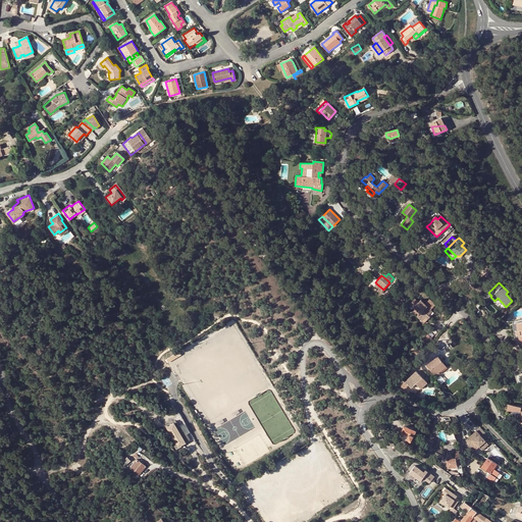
[(420,313),(418,314),(425,321),(430,317),(428,315),(431,312),(420,300),(418,302),(415,299),(410,303),(420,313)]
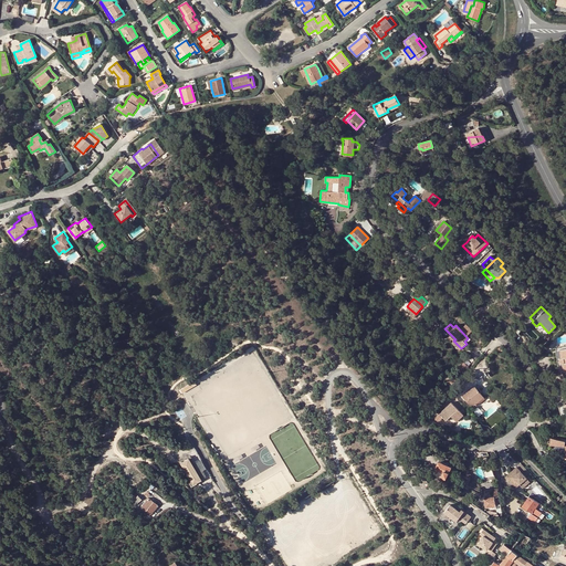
[(461,348),(453,341),(452,343),(459,350),(461,348)]
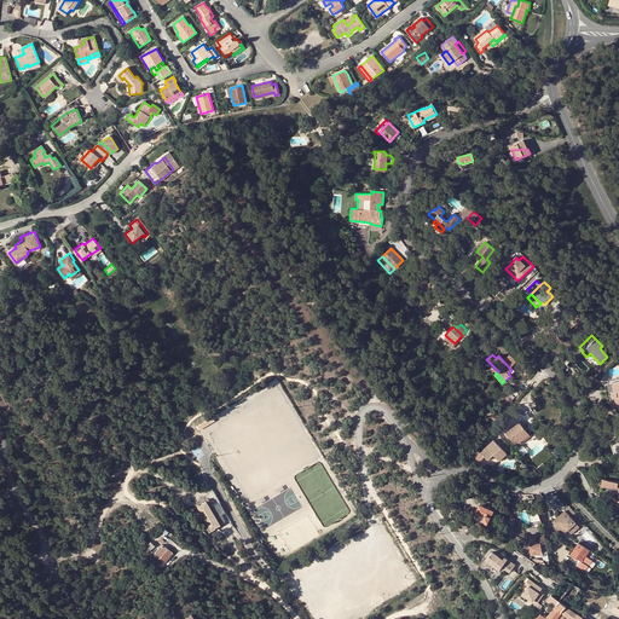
[(507,397),(501,404),(505,408),(512,400),(507,397)]
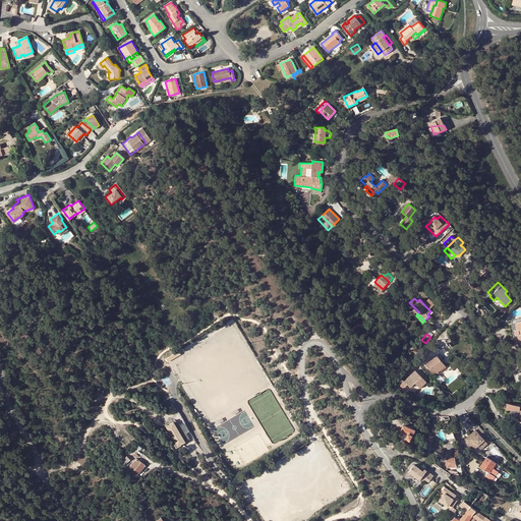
[(179,351),(169,358),(171,360),(181,354),(179,351)]
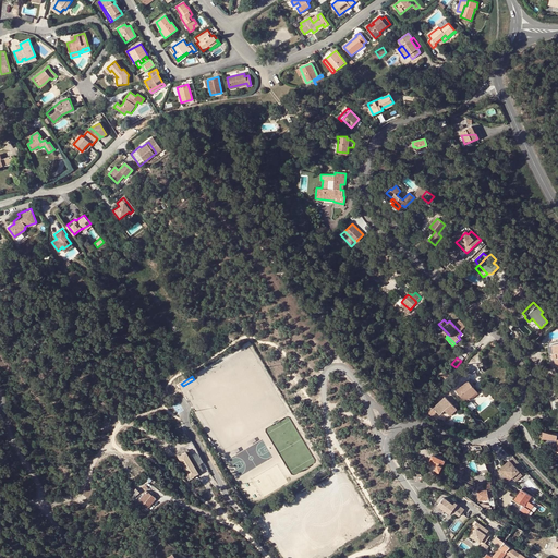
[(468,381),(456,390),(464,401),(468,399),(469,400),(477,393),(468,381)]
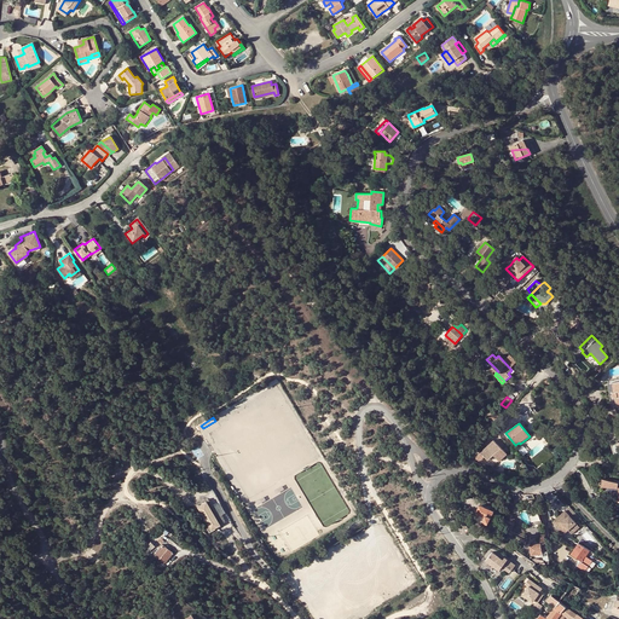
[(618,435),(615,424),(606,427),(609,439),(613,453),(618,451),(618,435)]
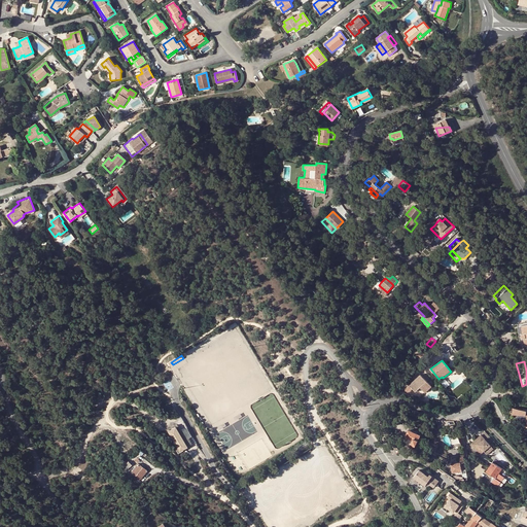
[(431,386),(420,374),(409,385),(412,388),(415,391),(420,387),(425,392),(431,386)]
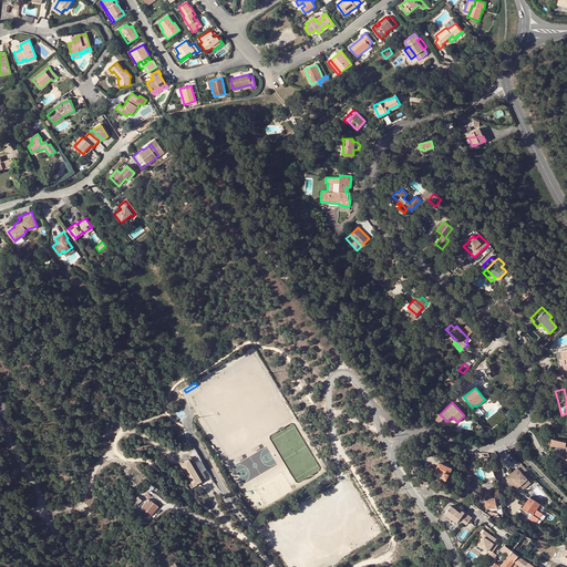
[(443,418),(440,414),(436,411),(430,419),(439,422),(443,418)]
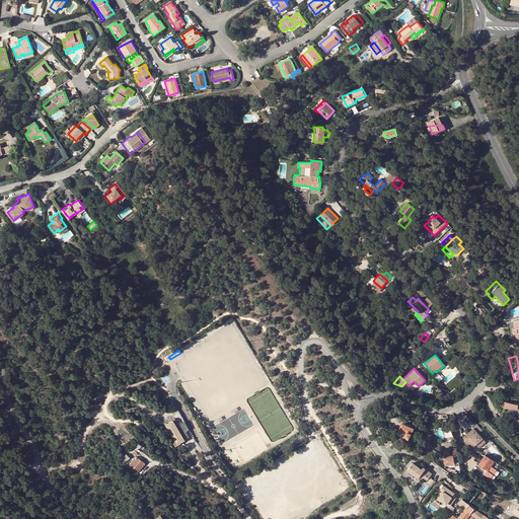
[(518,409),(511,408),(510,411),(509,411),(508,416),(503,415),(502,421),(513,422),(513,416),(518,417),(518,409)]
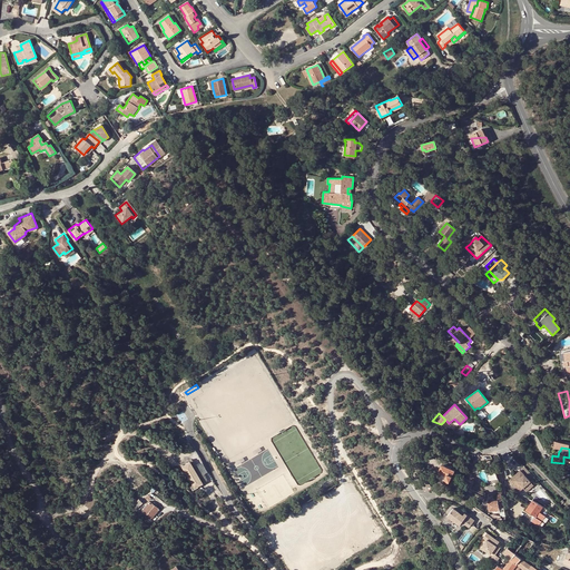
[(192,459),(188,461),(189,462),(202,483),(205,481),(192,459)]
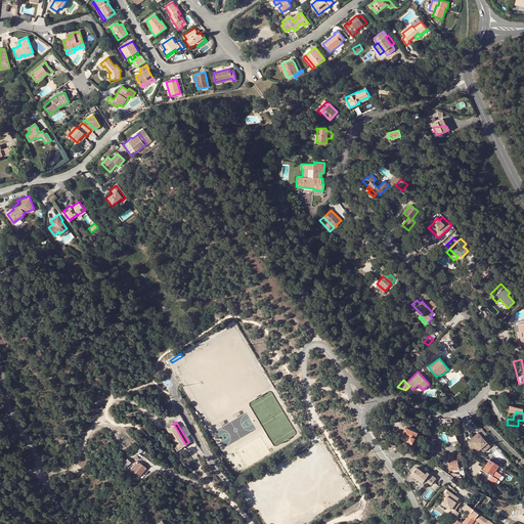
[(180,444),(181,446),(185,444),(174,425),(171,427),(171,428),(170,429),(171,430),(169,431),(177,446),(180,444)]
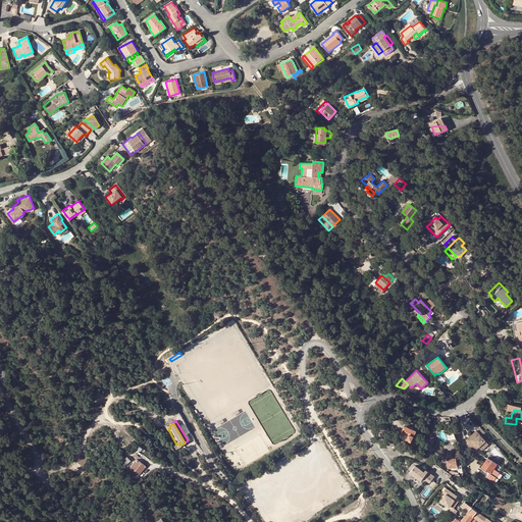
[(416,431),(405,426),(400,437),(411,441),(416,431)]
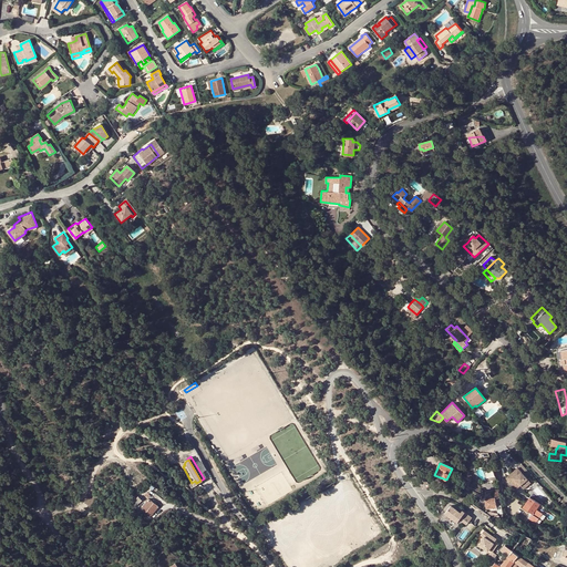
[(527,478),(517,467),(506,477),(516,488),(521,485),(527,478)]
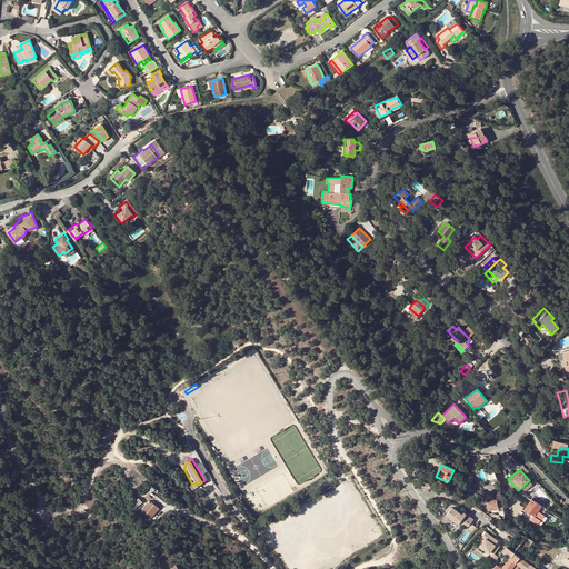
[(499,483),(496,471),(495,470),(486,473),(490,486),(499,483)]
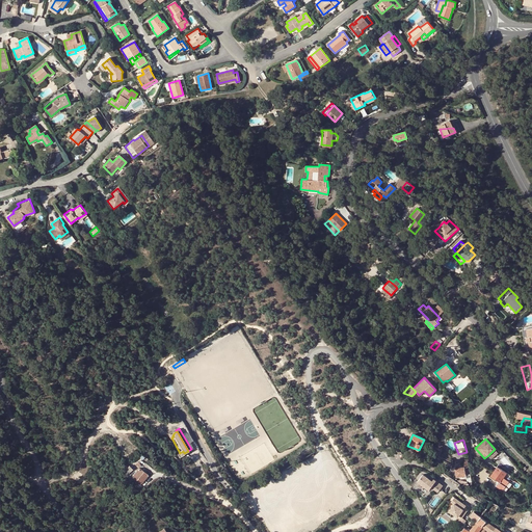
[(498,452),(495,449),(488,455),(491,458),(498,452)]
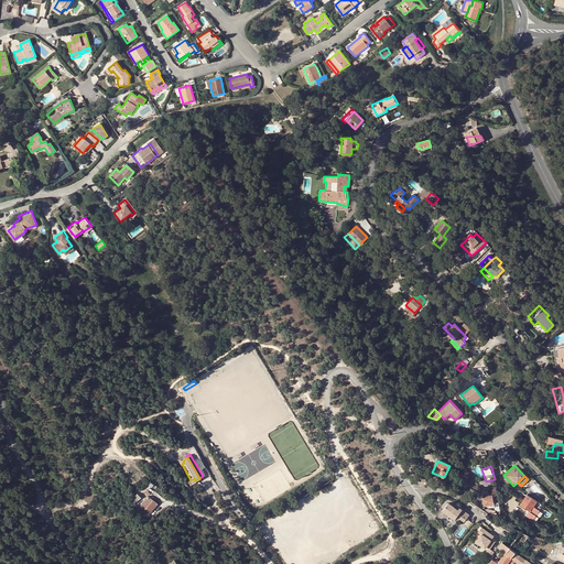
[(498,502),(496,490),(491,490),(492,496),(483,497),(484,506),(494,505),(494,503),(498,502)]
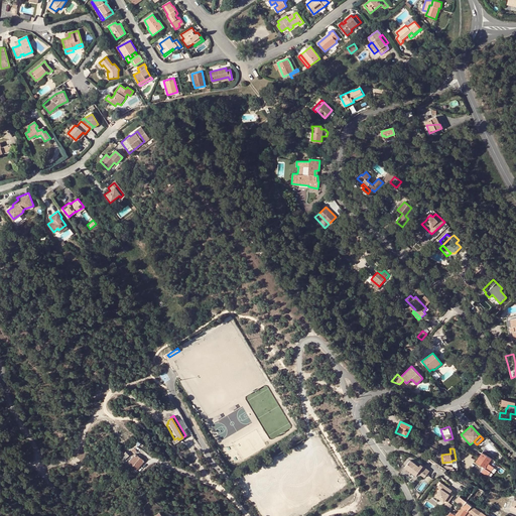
[(124,454),(120,457),(121,458),(123,461),(128,456),(125,453),(124,454)]
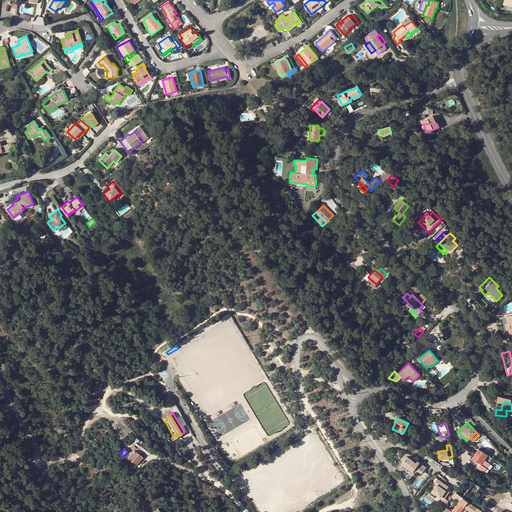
[(478,449),(472,459),(481,465),(481,464),(485,466),(488,463),(484,460),(487,455),(485,454),(480,450),(478,449)]
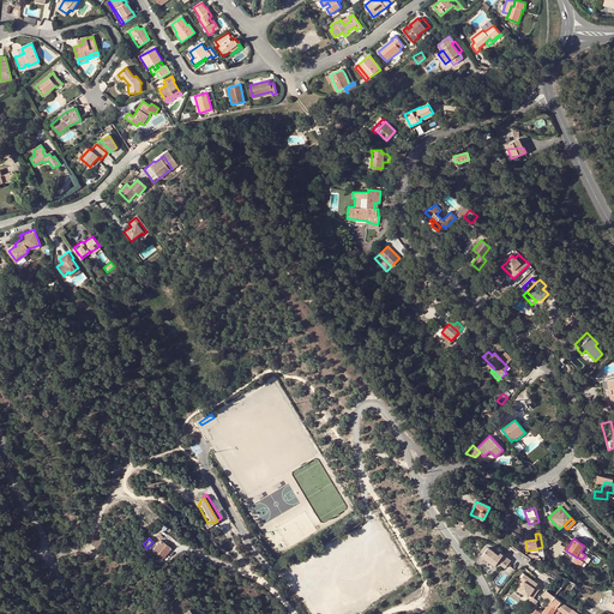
[(161,540),(152,551),(163,559),(172,548),(161,540)]
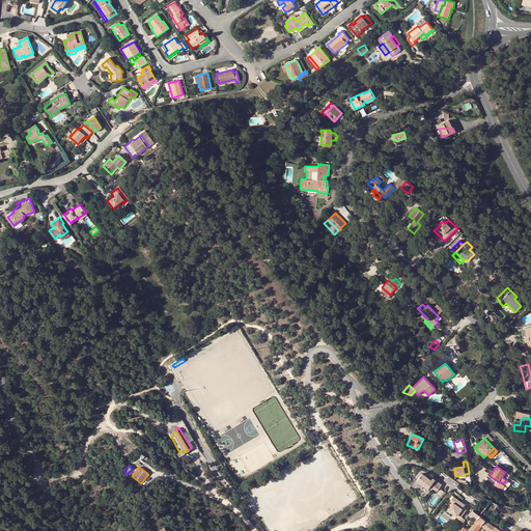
[(434,482),(422,473),(416,480),(427,490),(429,486),(431,484),(434,486),(431,488),(436,492),(442,484),(436,479),(434,482)]
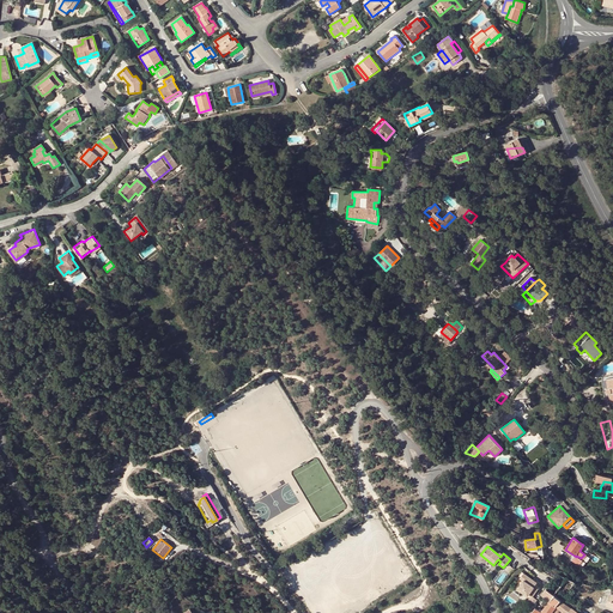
[(525,593),(526,590),(529,595),(532,596),(536,592),(539,589),(535,586),(536,584),(533,581),(534,580),(528,574),(525,578),(527,581),(520,588),(525,593)]
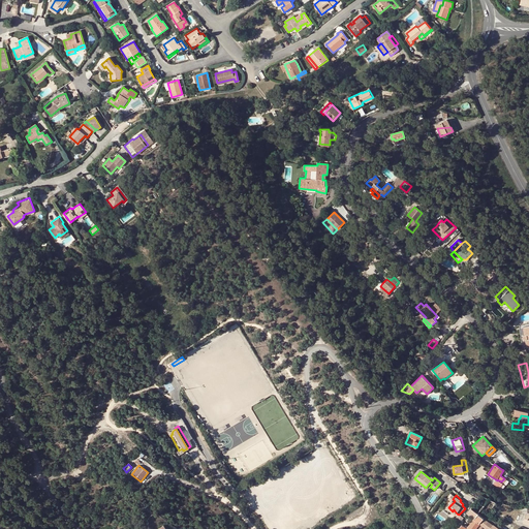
[(477,514),(473,509),(469,515),(474,519),(477,514)]
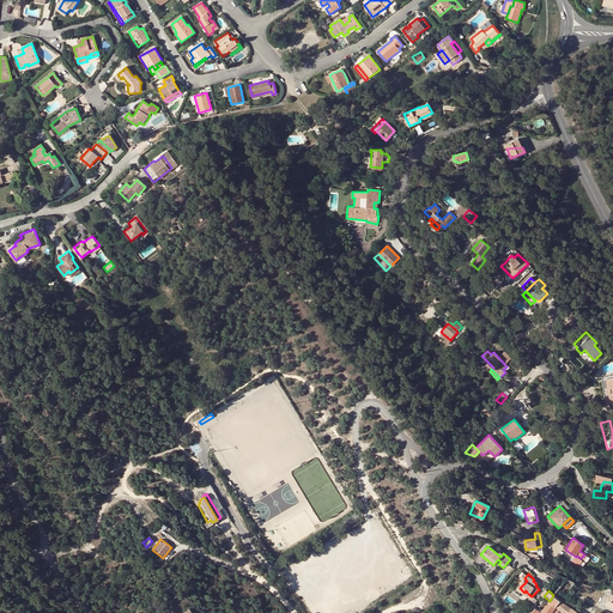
[(541,612),(540,612),(551,612),(554,608),(559,602),(560,600),(554,595),(553,595),(550,601),(541,612)]
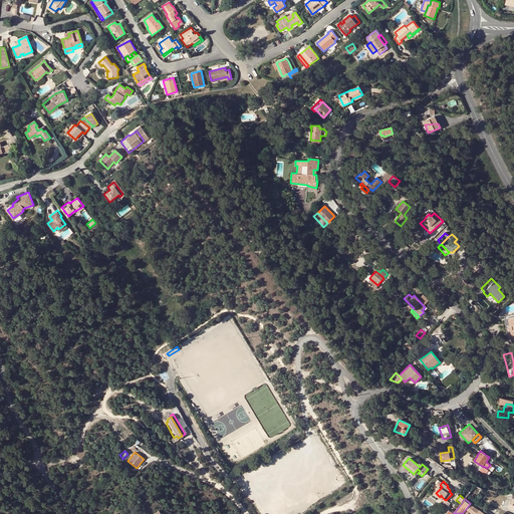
[(470,511),(473,513),(475,513),(479,510),(478,509),(473,505),(470,503),(469,505),(465,510),(468,513),(470,511)]
